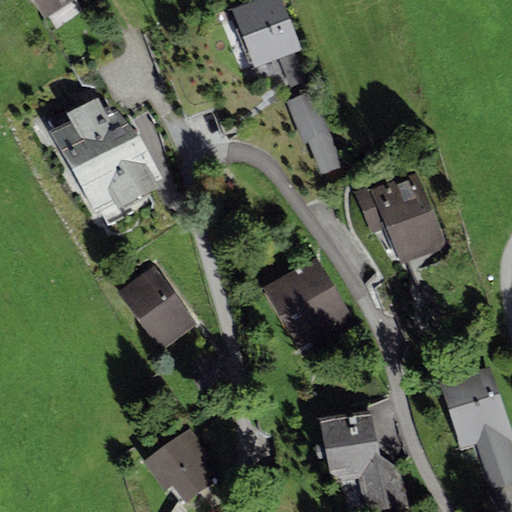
[(29,0),(42,19),(72,0),(29,0)]
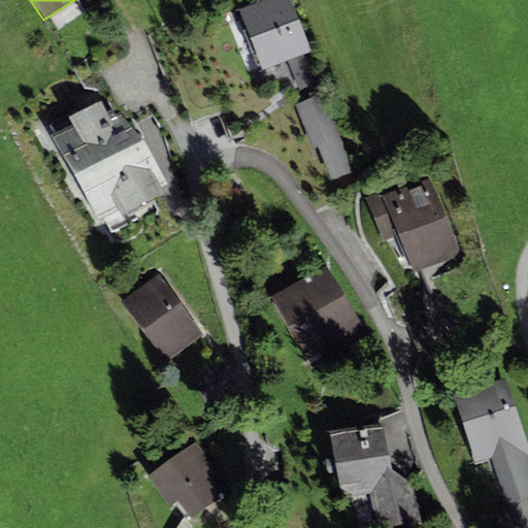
[(290,0),(258,0),(238,8),(262,68),(287,59),(296,84),(314,76),(304,54),(310,51),(290,0)]
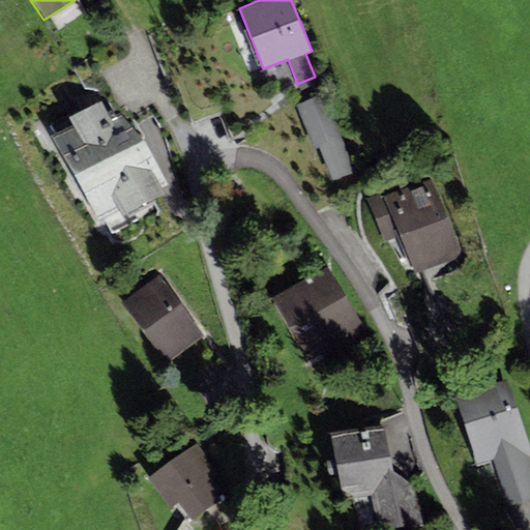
[(324,94),(297,105),(314,149),(319,147),(331,181),(353,173),(324,94)]
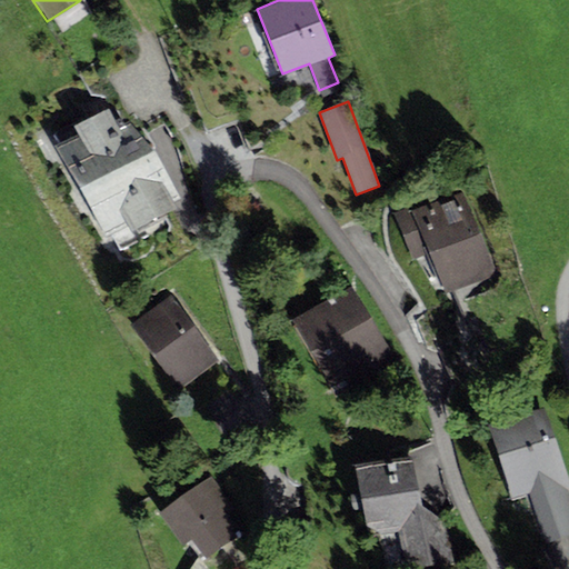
[(78,135),(58,145),(107,236),(128,225),(131,231),(176,208),(172,201),(178,198),(135,116),(119,125),(109,106),(73,125),(78,135)]
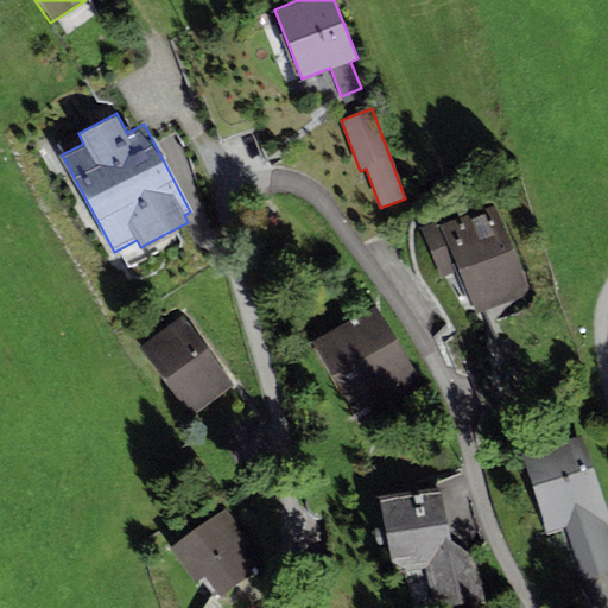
[(439,219),(420,226),(441,279),(460,271),(475,310),(483,308),(502,360),(511,356),(521,382),(559,368),(495,202),(441,222),(439,219)]
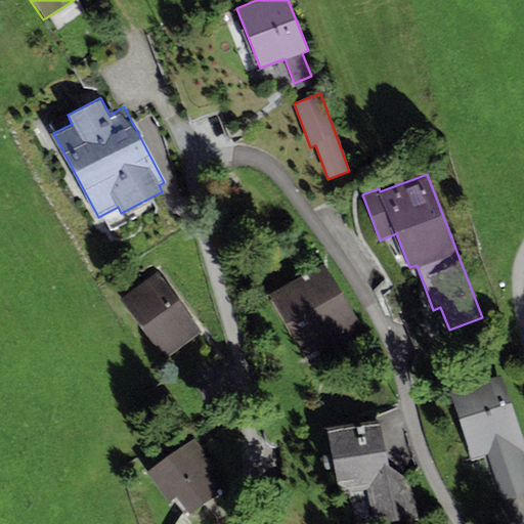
[(322,262),(268,294),(308,363),(363,332),(322,262)]
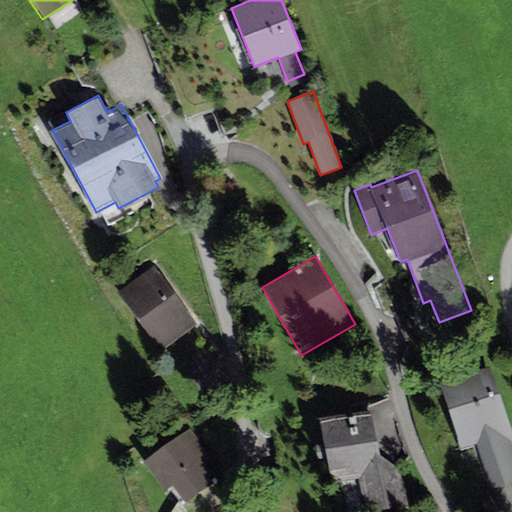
[(154,266),(118,292),(160,350),(196,323),(154,266)]
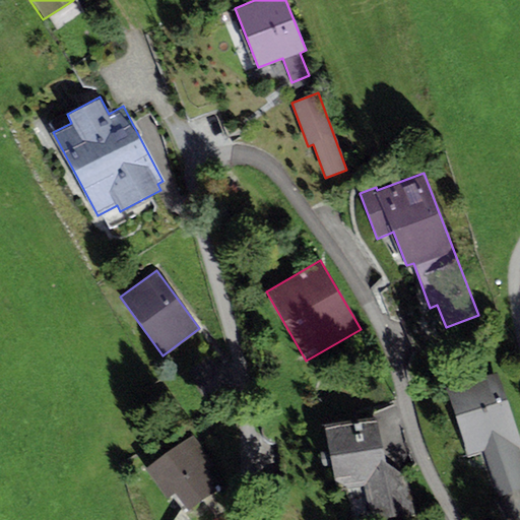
[(519,438),(499,374),(446,388),(467,455),(483,452),(500,496),(519,490),(519,438)]
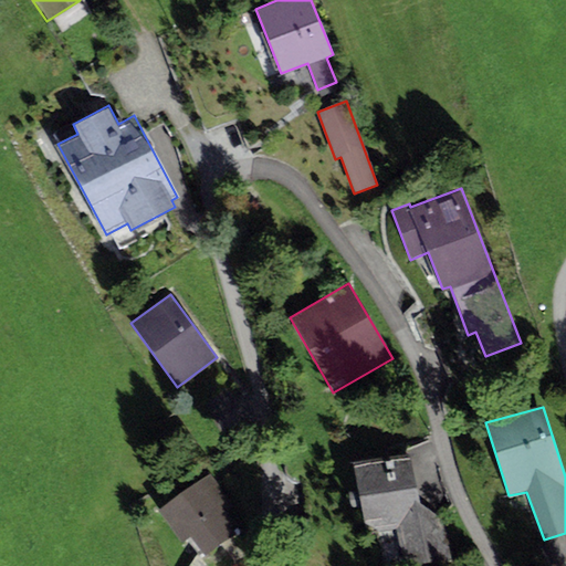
[(411,453),(353,462),(365,531),(377,530),(384,565),(460,556),(439,515),(431,510),(419,509),(411,453)]
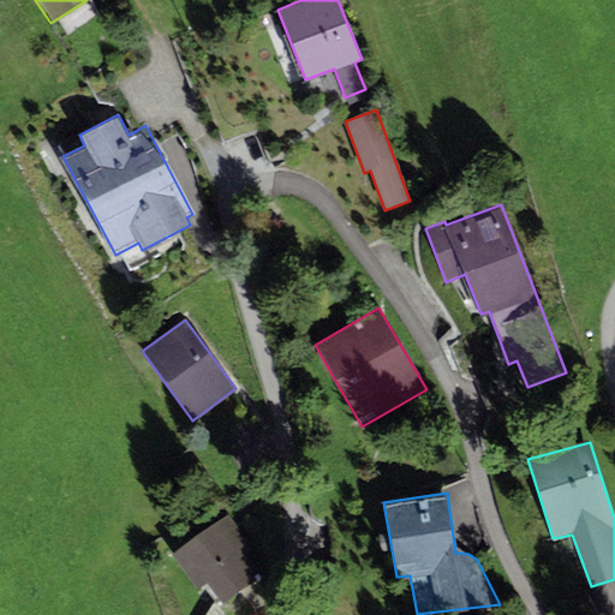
[(254,550),(230,514),(172,554),(197,590),(208,583),(222,604),(262,578),(246,555),(254,550)]
